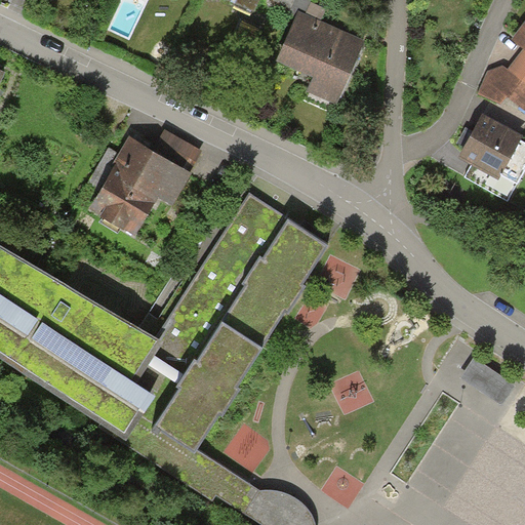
[(259,0),(224,0),(253,14),(259,1),(259,0)]
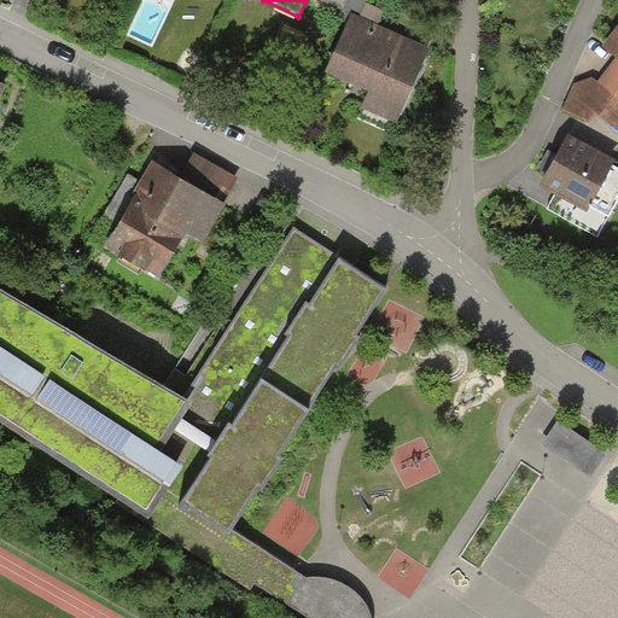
[(366,3),(367,0),(305,0),(305,1),(349,21),(351,15),(359,17),(366,3)]
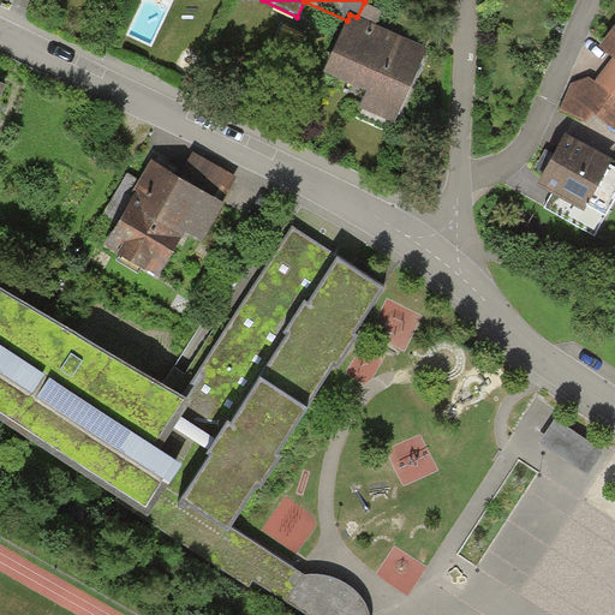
[(376,27),(383,11),(364,3),(357,17),(376,27)]
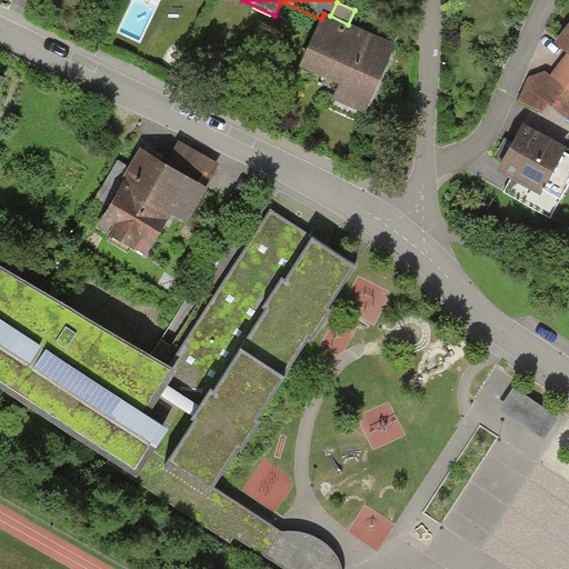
[(330,16),(323,13),(321,19),(300,68),(340,85),(333,100),(366,113),(396,45),(348,25),(330,16)]
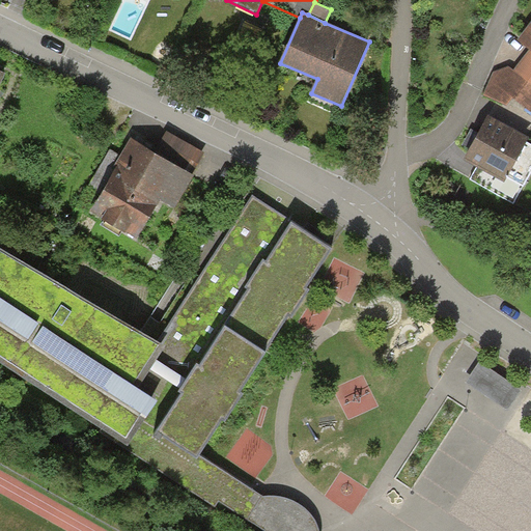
[(530,23),(516,42),(529,52),(530,53),(530,23)]
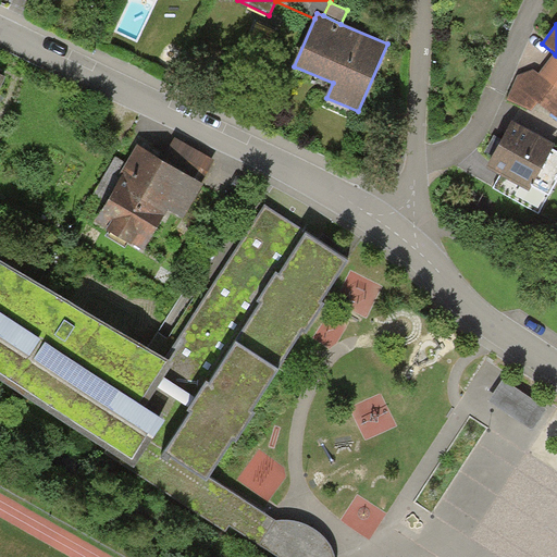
[(556,56),(555,54),(542,69),(518,76),(506,98),(532,113),(539,104),(556,118),(556,56)]
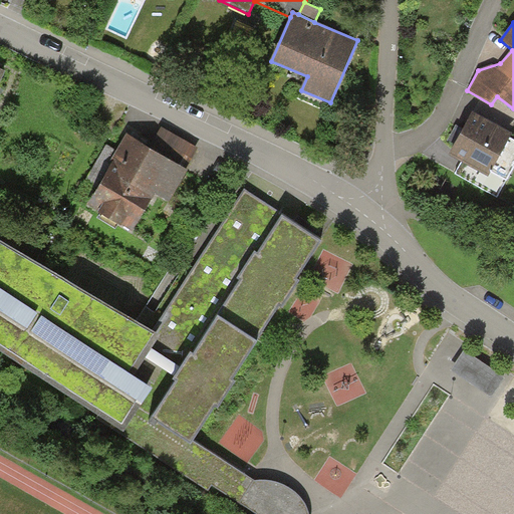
[(513,133),(473,110),(448,157),(488,179),(492,173),(509,140),(513,133)]
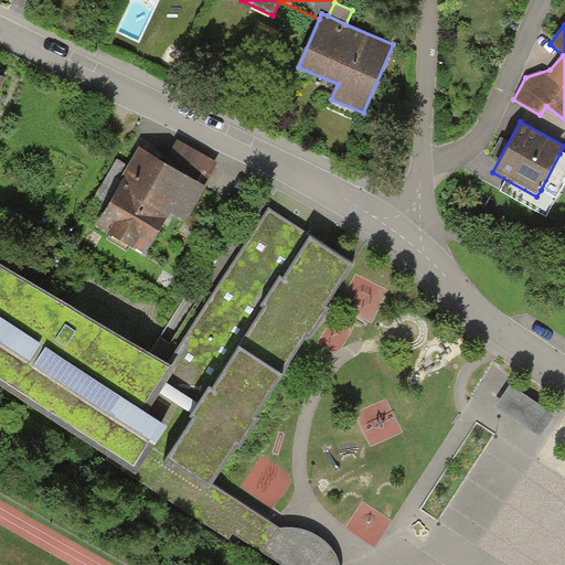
[(212,166),(174,144),(164,161),(201,183),(212,166)]
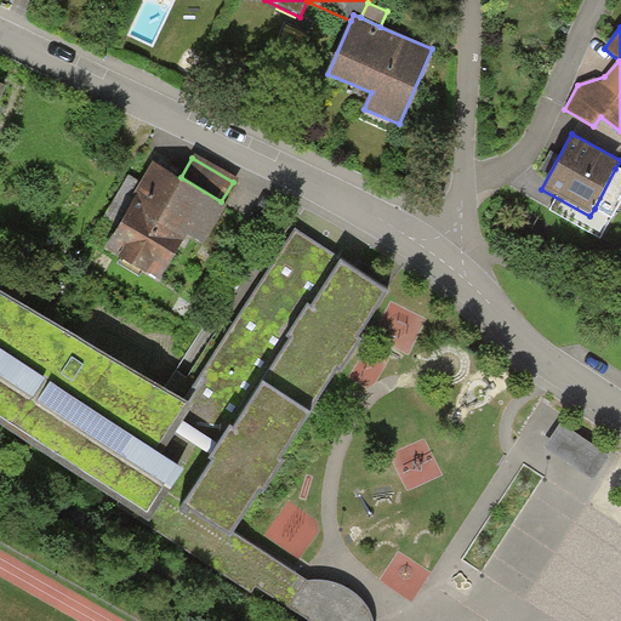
[(181,177),(154,163),(108,240),(161,272),(188,227),(201,235),(221,201),(181,177)]
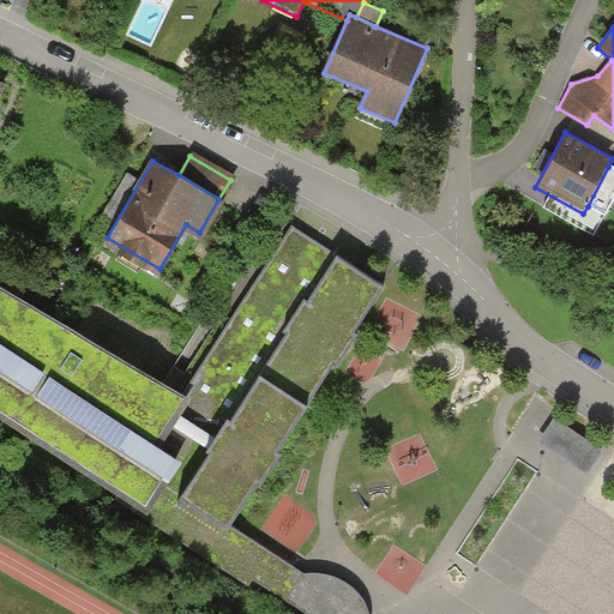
[(613,203),(613,169),(608,167),(588,206),(607,217),(613,203)]
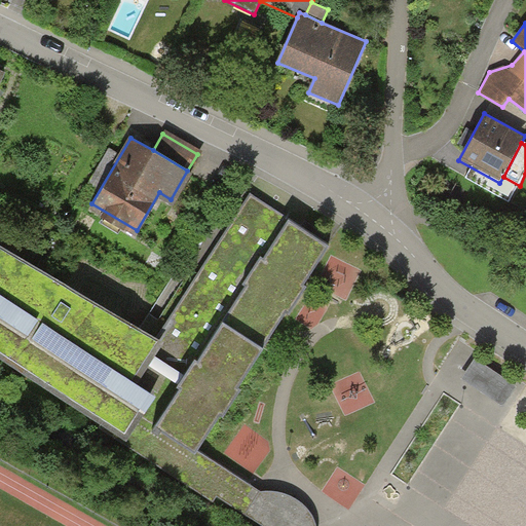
[(328,247),(249,196),(156,341),(0,241),(0,364),(213,502),(216,498),(246,517),(263,490),(243,478),(198,448),(328,247)]
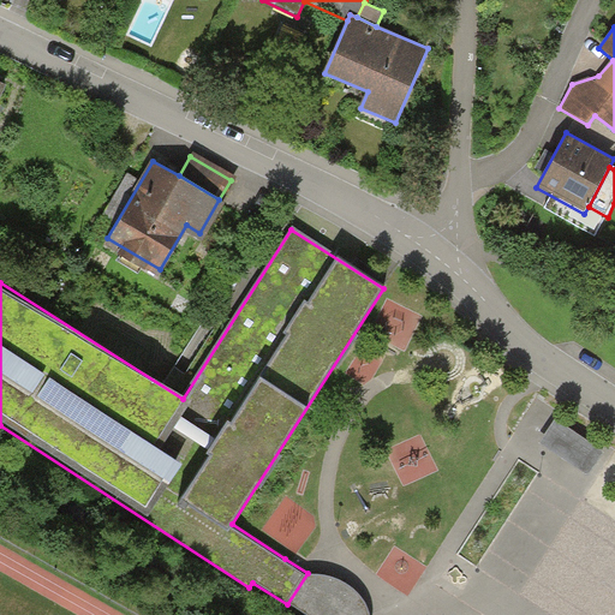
[(559,421),(539,446),(586,479),(605,453),(559,421)]
